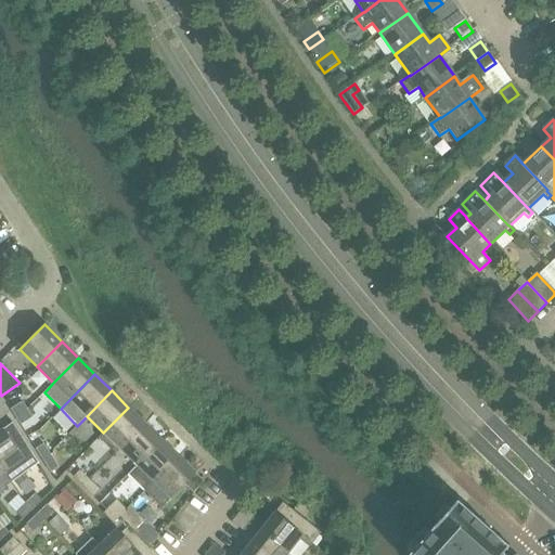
[(15,417),(27,410),(23,402),(11,410),(15,417)]
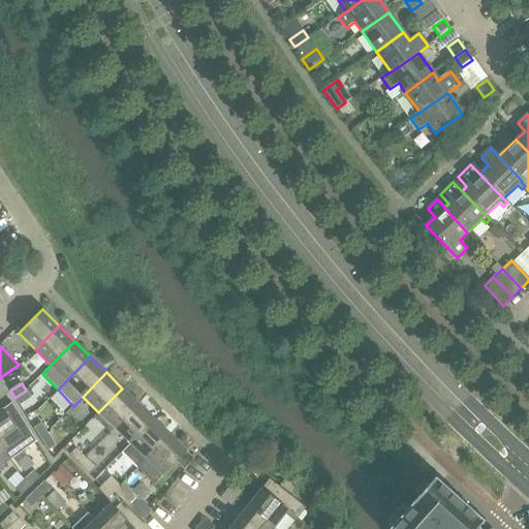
[(98,412),(115,428),(138,404),(122,389),(98,412)]
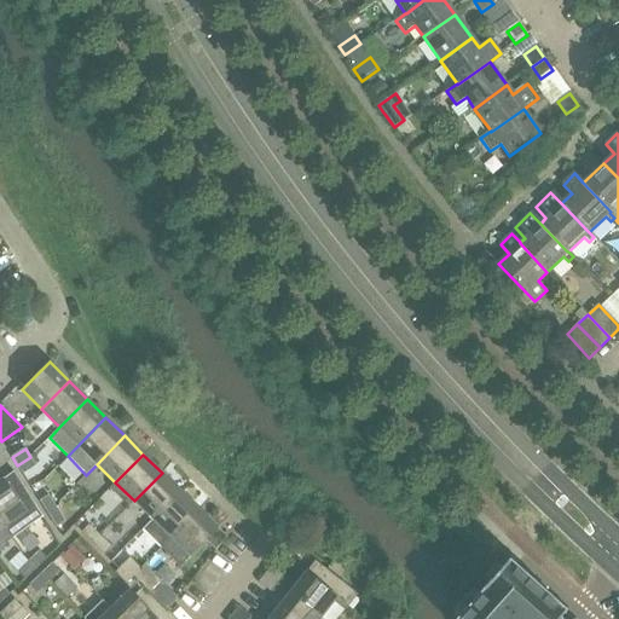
[(30,457),(17,466),(23,474),(36,466),(30,457)]
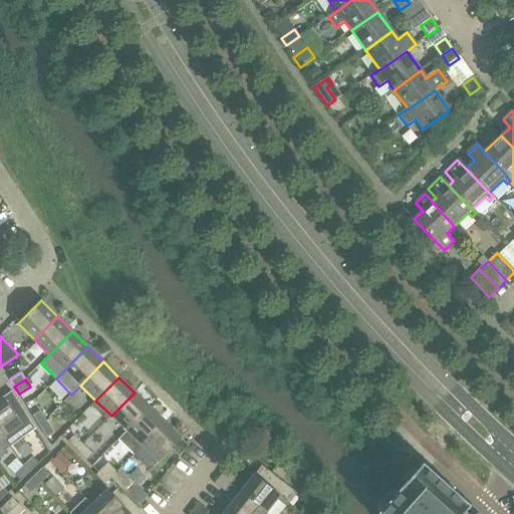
[(12,392),(3,398),(0,399),(0,433),(10,448),(35,430),(12,392)]
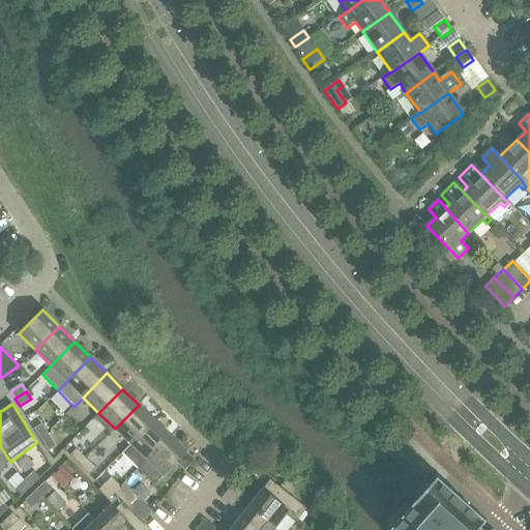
[(115,429),(130,444),(154,420),(139,405),(115,429)]
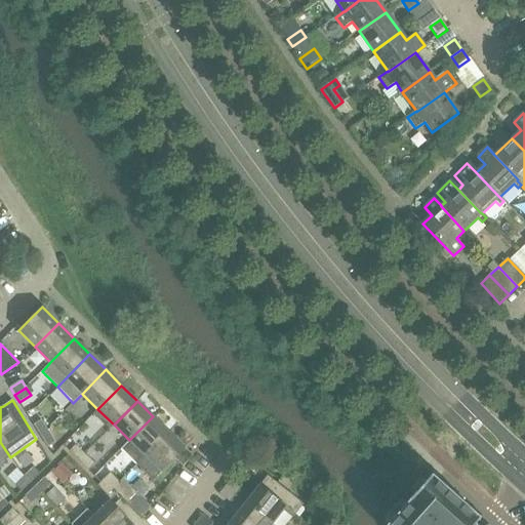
[(153,416),(129,440),(121,449),(136,465),(168,432),(153,416)]
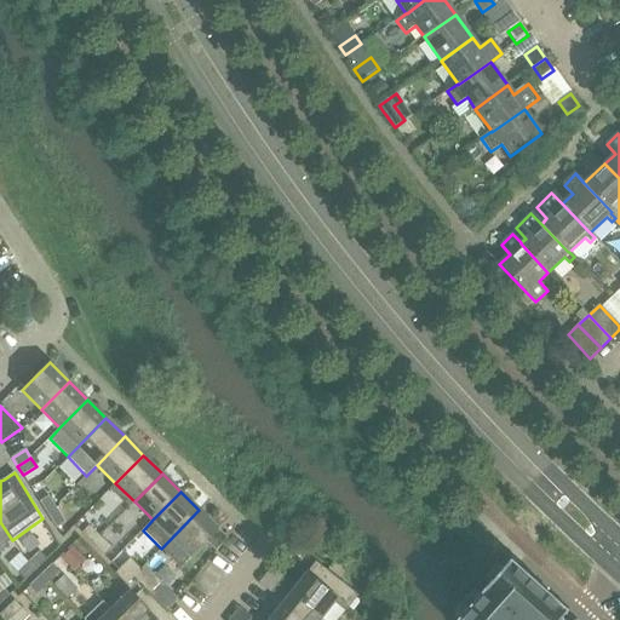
[(40,501),(49,515),(57,509),(49,495),(40,501)]
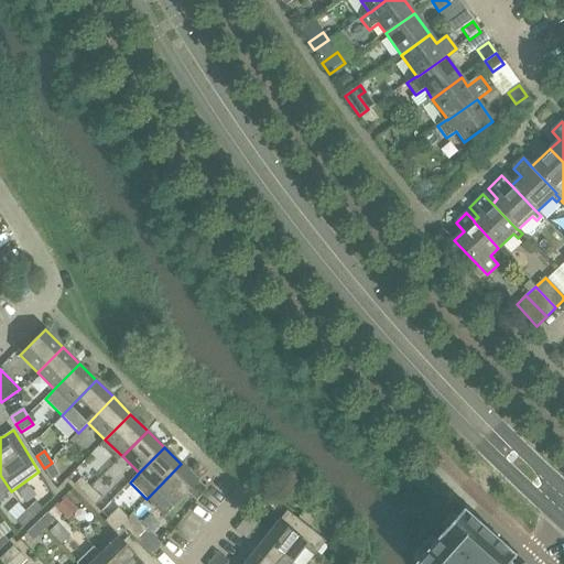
[(60,475),(52,463),(44,468),(52,480),(60,475)]
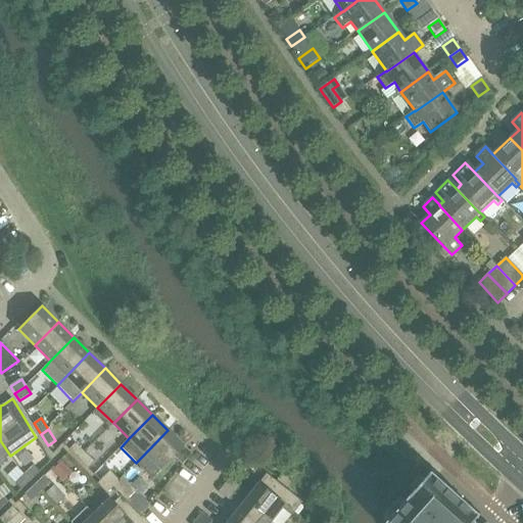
[(184,446),(168,430),(136,463),(152,479),(184,446)]
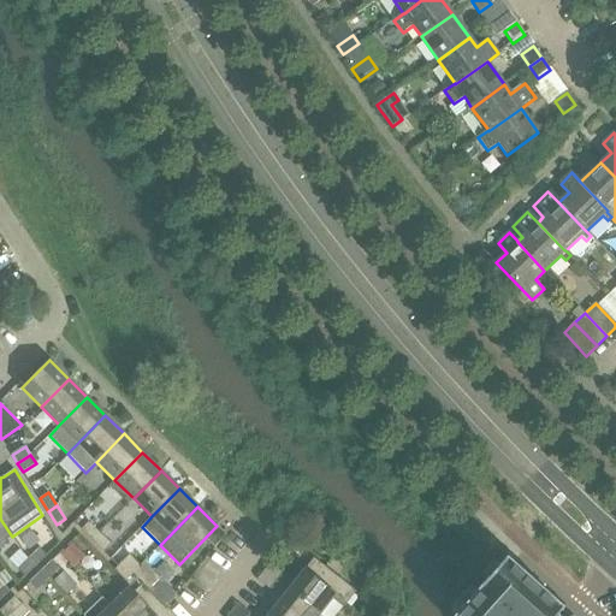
[(0,519),(0,544),(12,537),(0,519)]
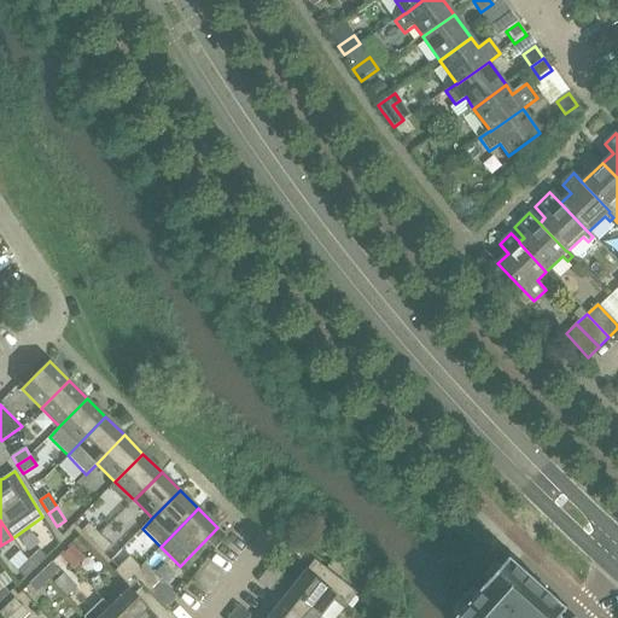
[(92,542),(99,535),(88,524),(81,531),(92,542)]
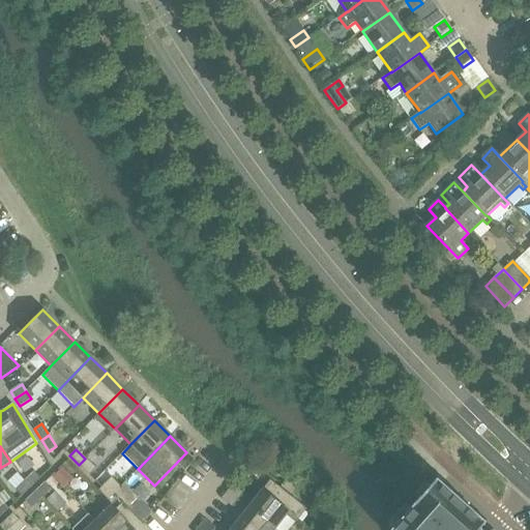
[(85,459),(79,465),(89,474),(95,468),(85,459)]
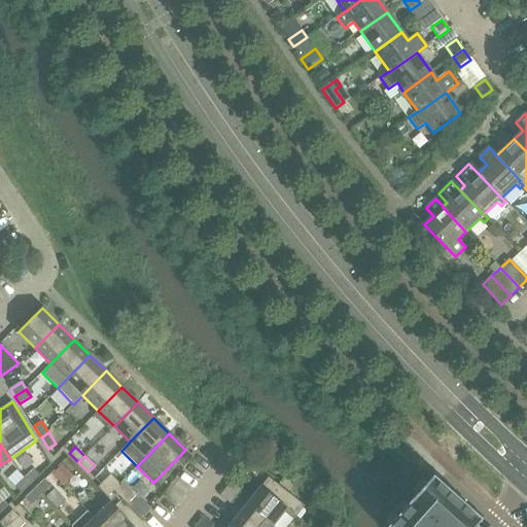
[(33,468),(24,478),(30,485),(40,476),(33,468)]
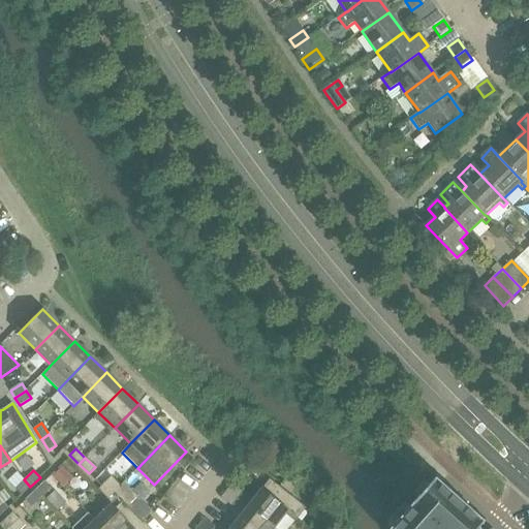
[(111,476),(104,484),(114,493),(120,486),(111,476)]
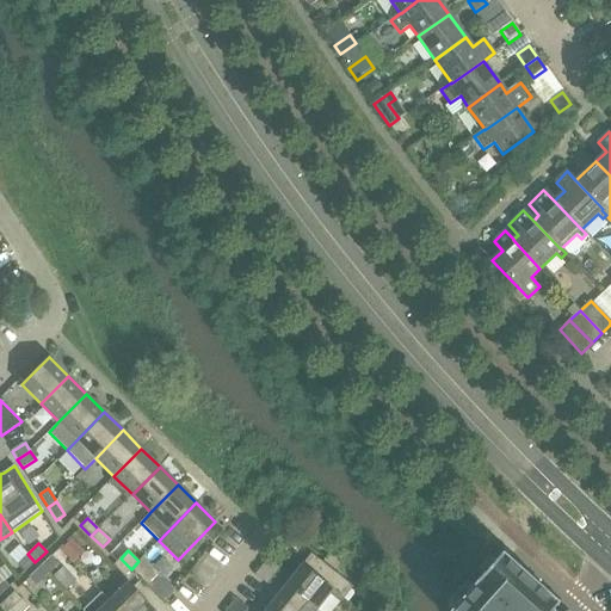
[(24,572),(35,562),(28,554),(17,565),(24,572)]
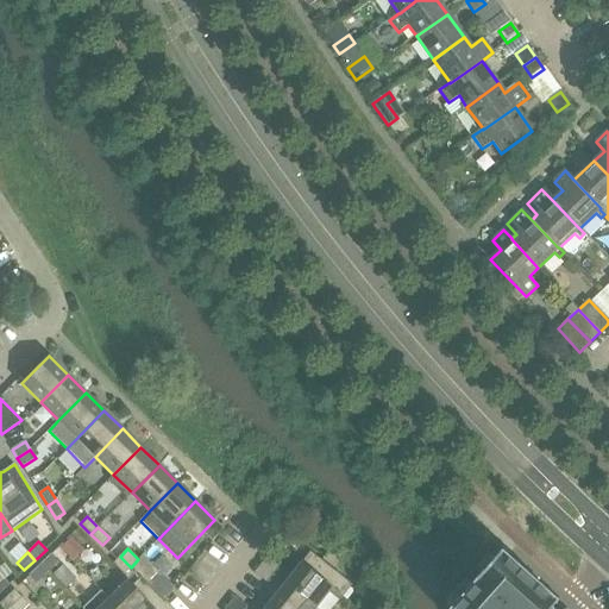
[(284,584),(315,608),(328,591),(339,600),(352,584),(321,560),(311,552),(284,584)]
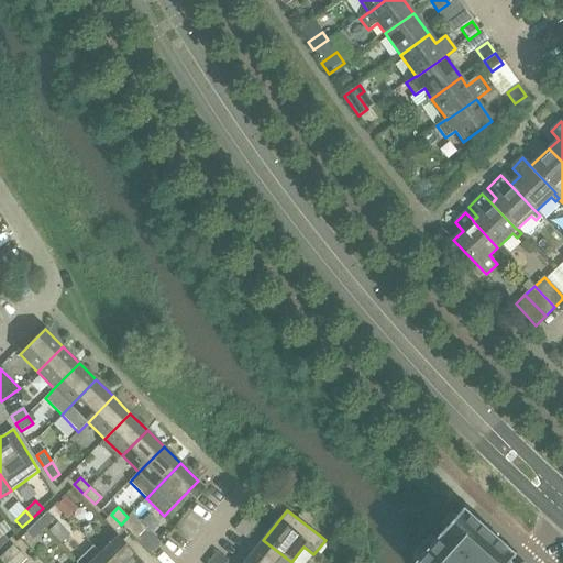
[(522,562),(462,510),(415,562),(522,562)]
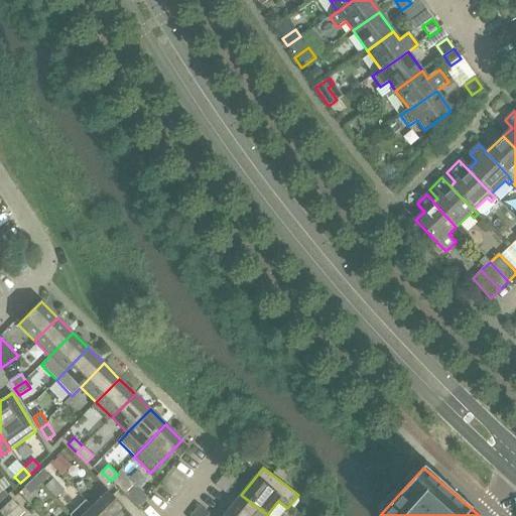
[(33,479),(40,485),(49,476),(43,470),(33,479)]
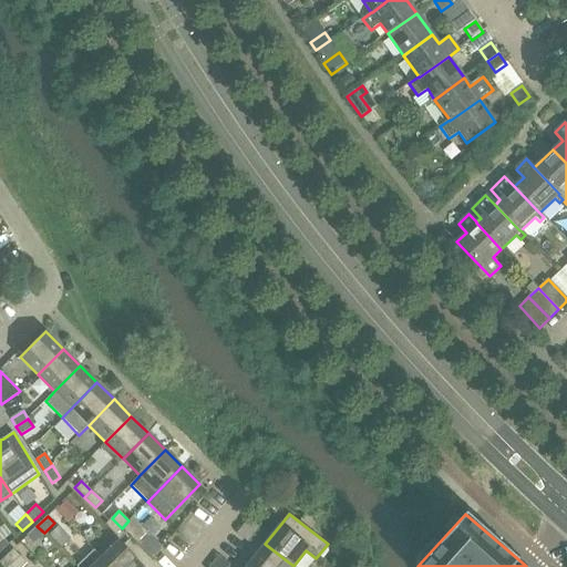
[(129,521),(122,528),(136,543),(147,532),(133,517),(129,521)]
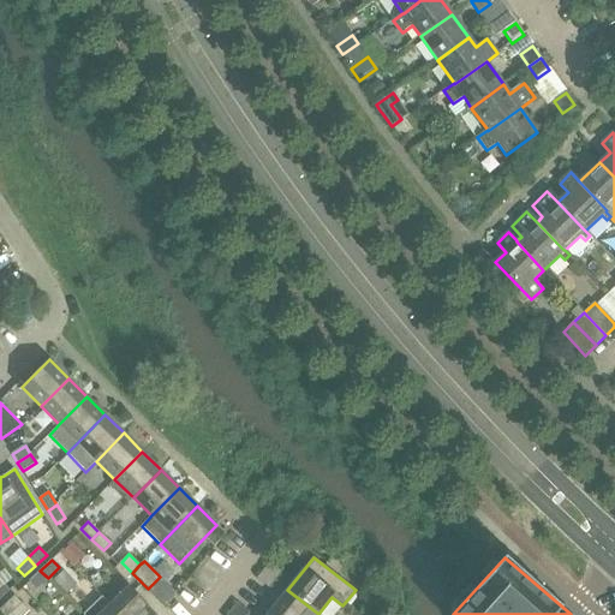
[(132,573),(121,562),(114,569),(125,580),(132,573)]
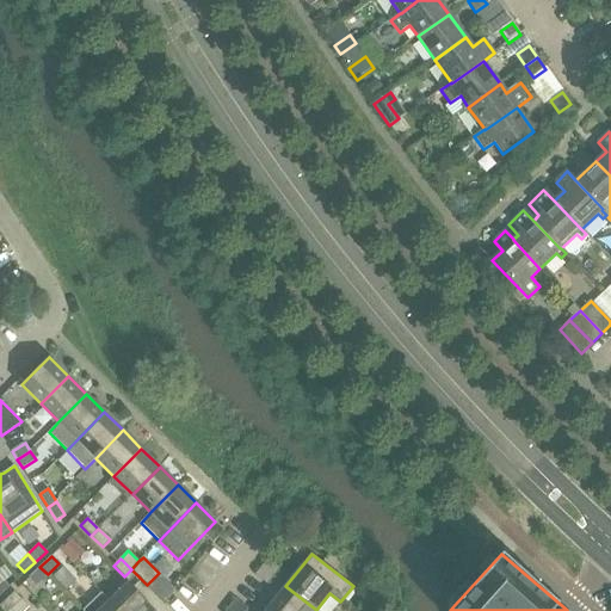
[(267,559),(261,567),(273,576),(279,568),(267,559)]
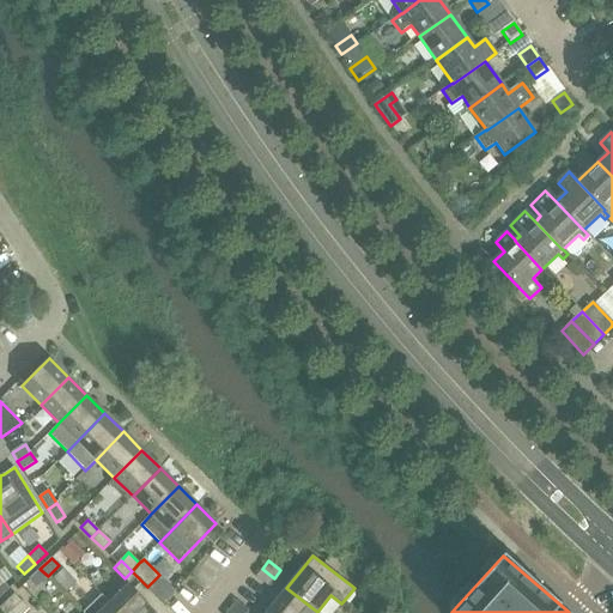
[(40,569),(29,580),(36,587),(48,576),(40,569)]
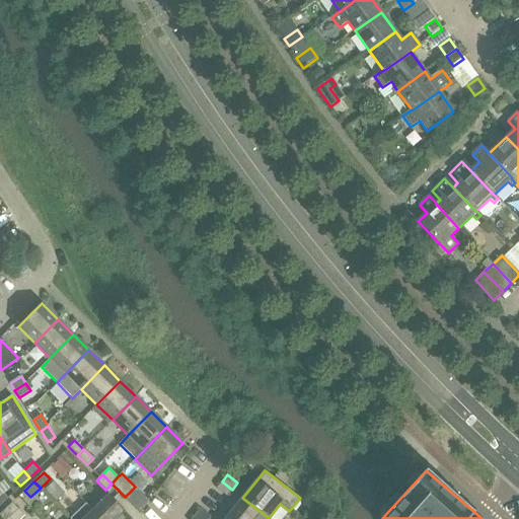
[(232,490),(222,482),(217,489),(227,496),(232,490)]
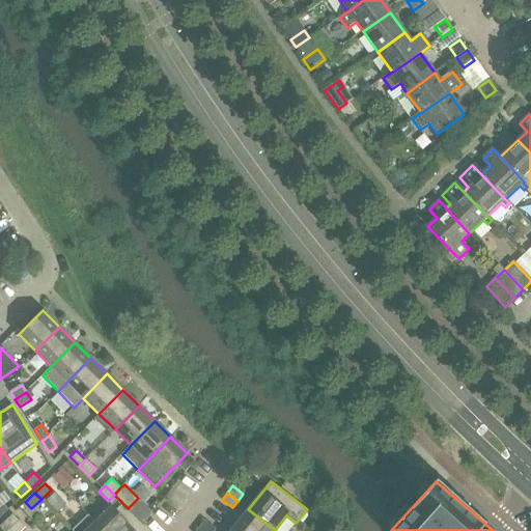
[(54,494),(45,503),(56,515),(66,506),(54,494)]
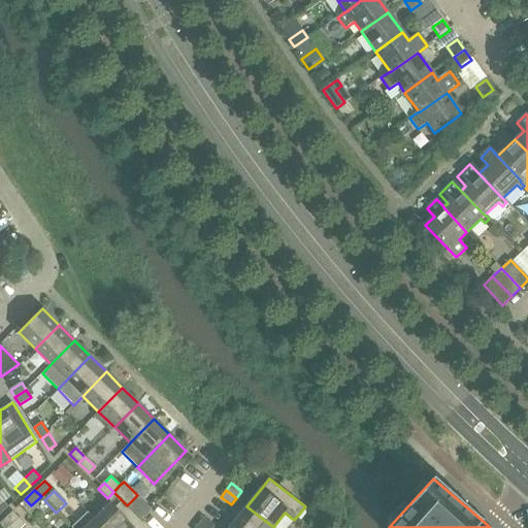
[(95,519),(103,527),(133,527),(134,527),(111,503),(95,519)]
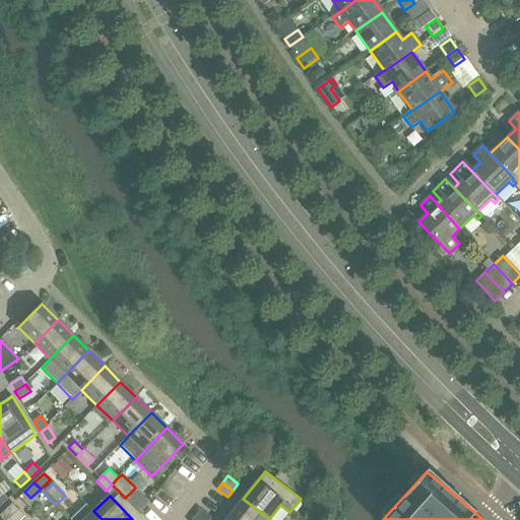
[(230,516),(234,519),(270,519),(269,519),(243,499),(230,516)]
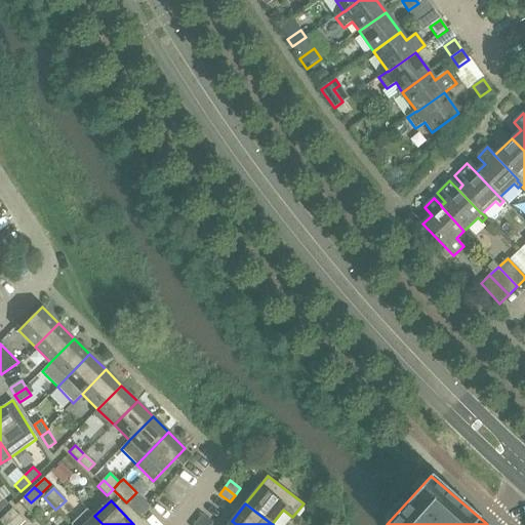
[(2,518),(9,524),(21,524),(25,521),(12,509),(2,518)]
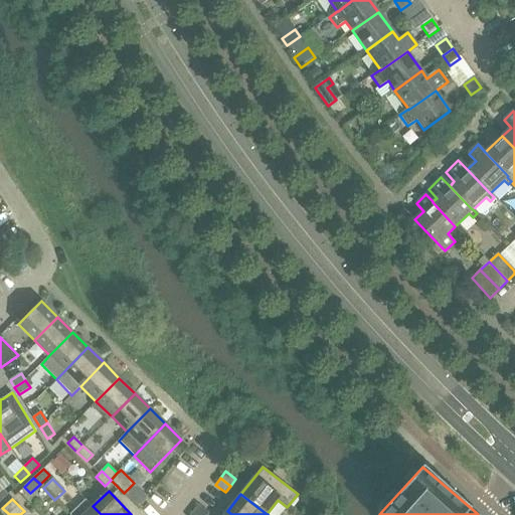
[(70,514),(101,514),(93,506),(93,507),(86,499),(69,514),(70,514)]
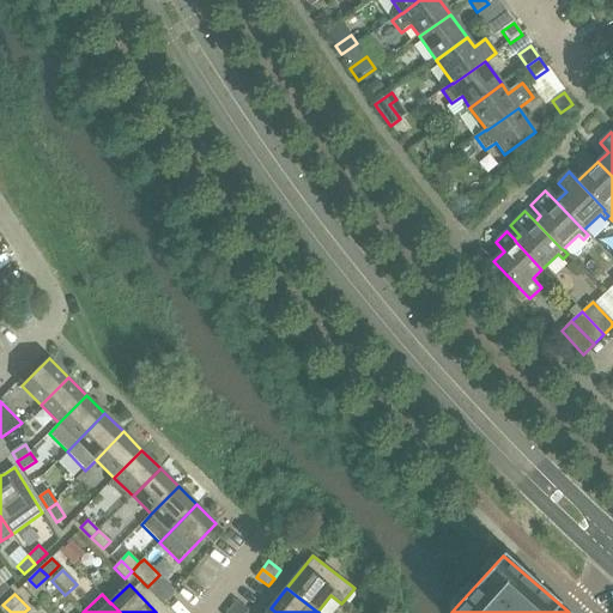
[(237,601),(230,610),(235,612),(247,612),(249,611),(237,601)]
